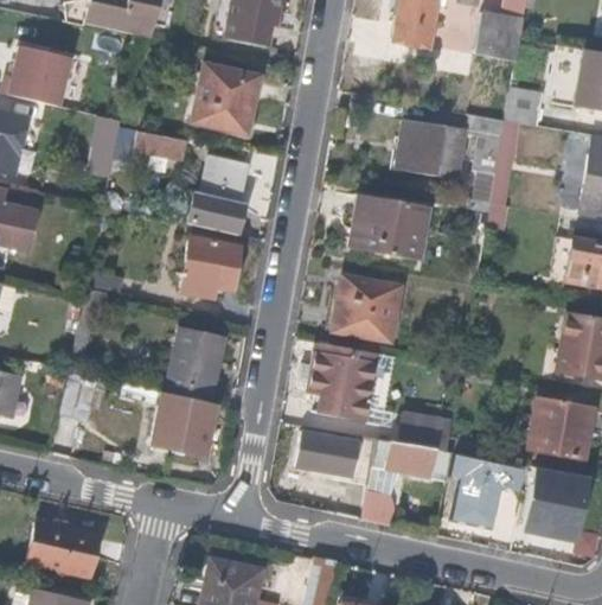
[(140,36),(155,39),(162,0),(91,0),(87,25),(140,36)]
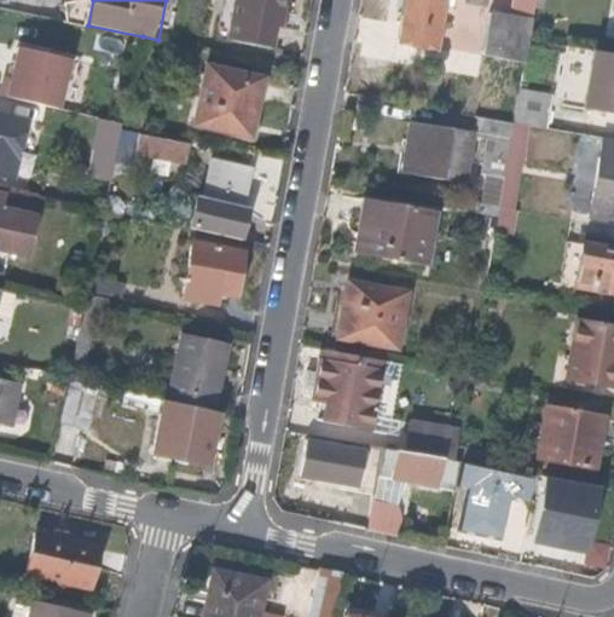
[(254,0),(248,46),(279,51),(284,29),(288,29),(291,0),(254,0)]
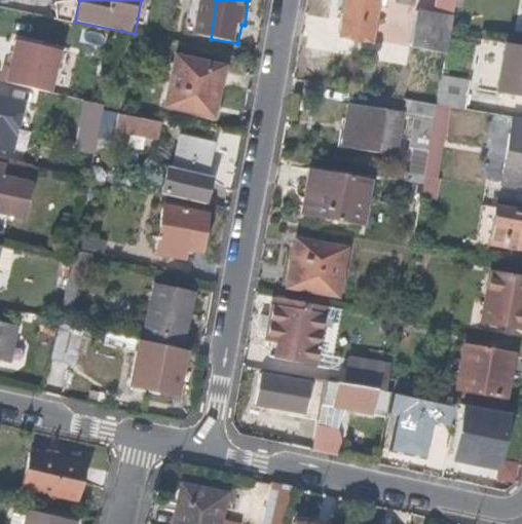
[(374,41),(382,0),(345,0),(338,34),(374,41)]
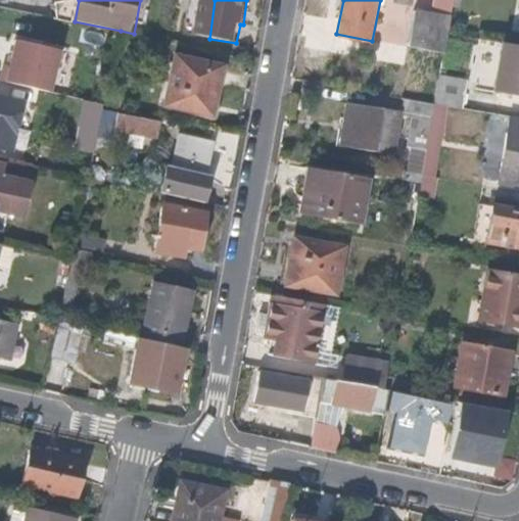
[(449,31),(455,0),(437,0),(436,10),(416,6),(409,45),(444,52),(449,31)]
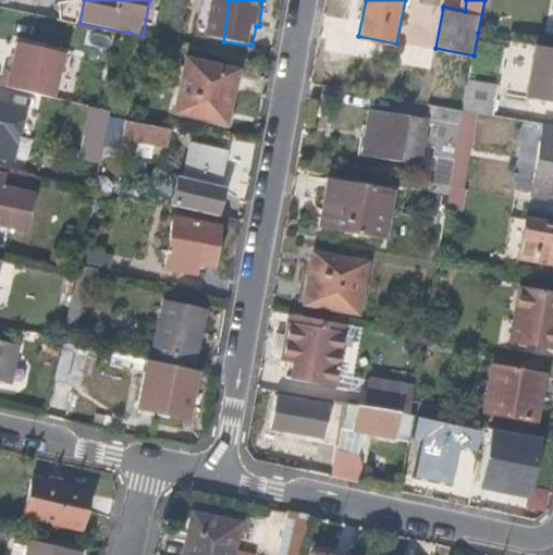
[(17,42),(12,71),(7,70),(3,87),(54,98),(64,53),(17,42)]
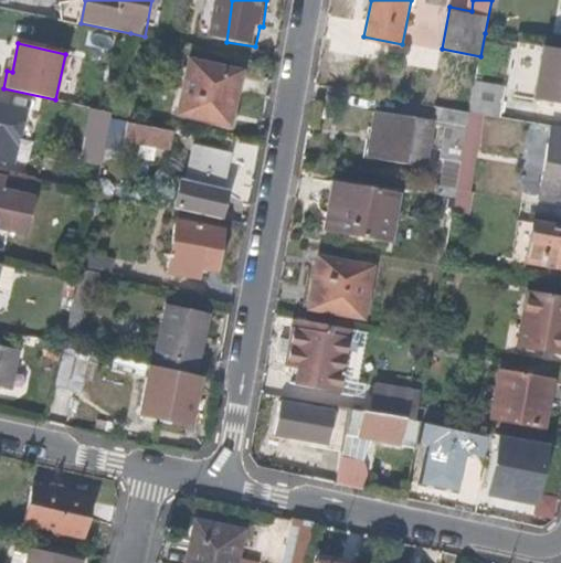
[(560,46),(542,43),(533,98),(560,102),(560,46)]
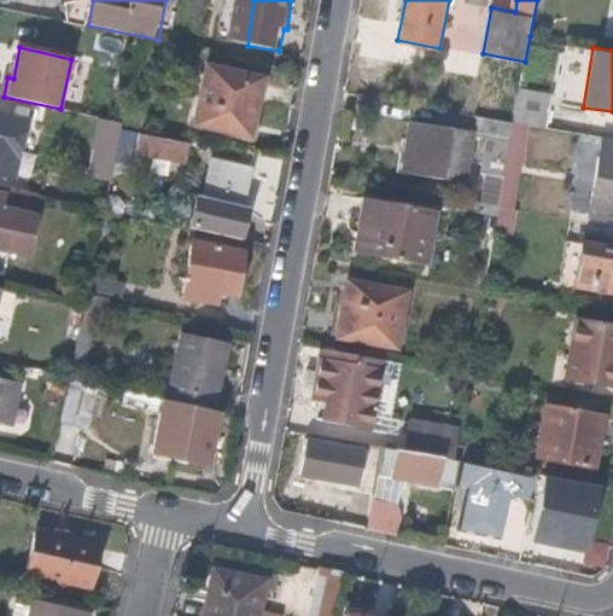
[(261,76),(206,65),(194,125),(249,137),(261,76)]
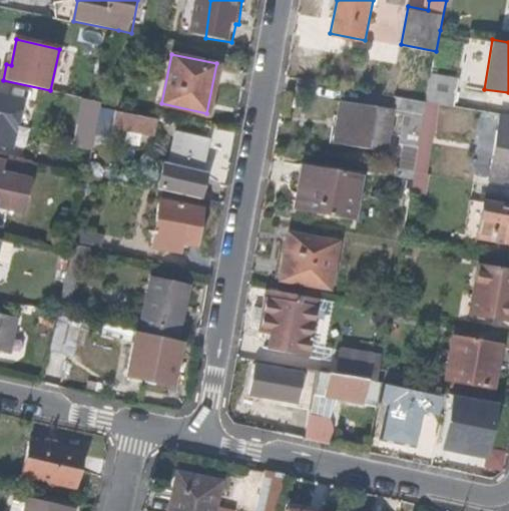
[(23,100),(0,94),(0,142),(11,146),(23,100)]
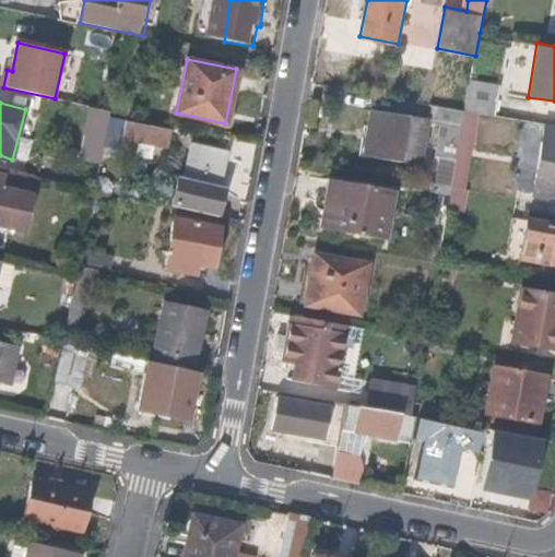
[(465,111),(430,105),(428,121),(443,123),(436,155),(457,160),(465,111)]
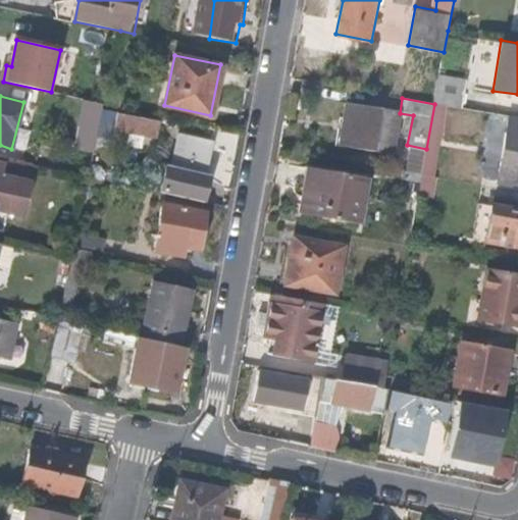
[(104,109),(105,104),(89,100),(86,116),(102,120),(104,109)]
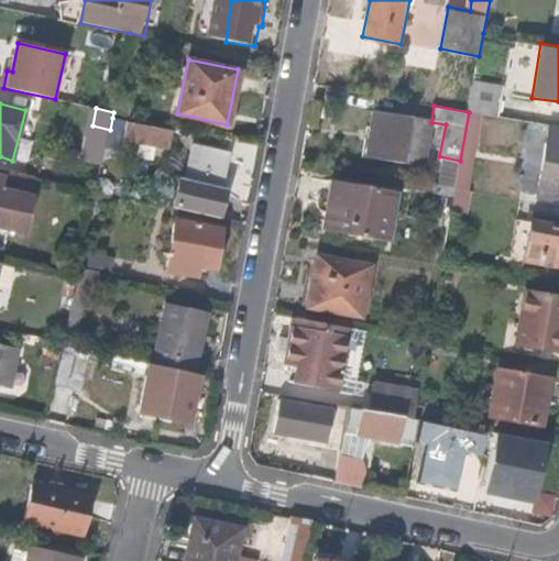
[(460,161),(456,186),(469,189),(482,112),(469,110),(469,112),(460,161)]
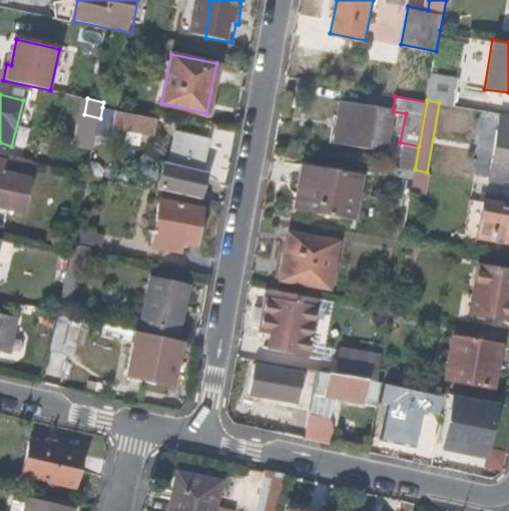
[(385,153),(393,111),(342,101),(340,116),(346,117),(341,145),(385,153)]
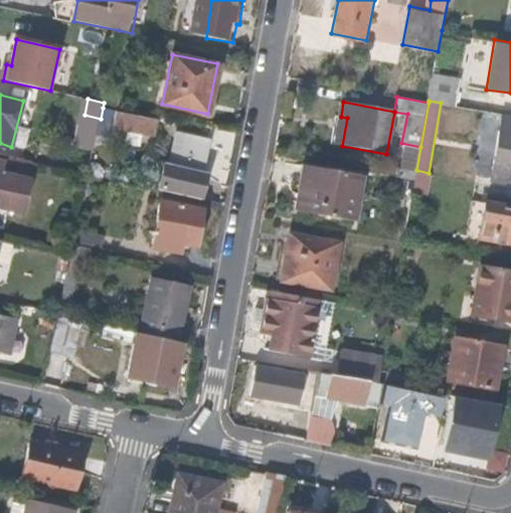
[(113,111),(103,108),(101,119),(100,125),(109,126),(113,111)]
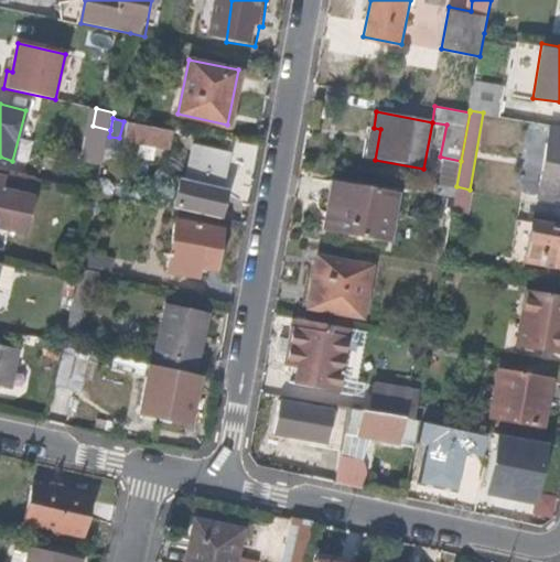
[(175,132),(124,121),(119,138),(142,143),(140,154),(154,158),(157,147),(172,150),(175,132)]
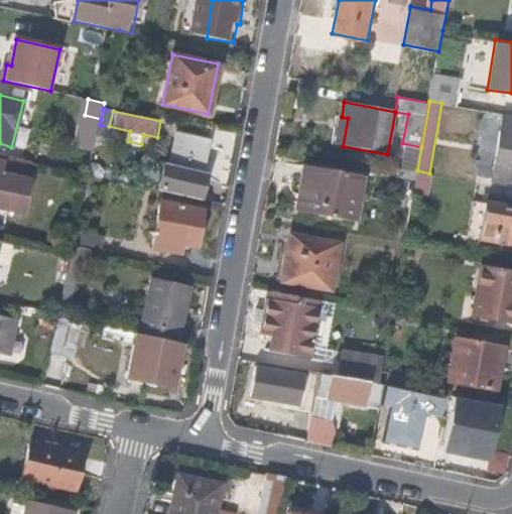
[(511,115),(506,114),(496,178),(511,180),(511,115)]
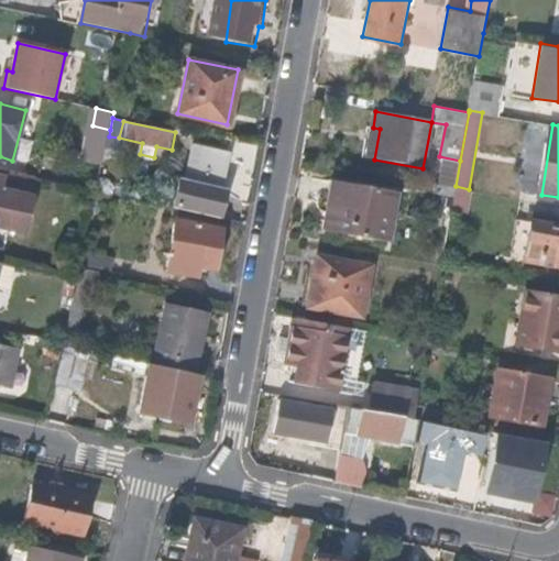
[(109,136),(110,130),(92,125),(85,161),(102,165),(109,136)]
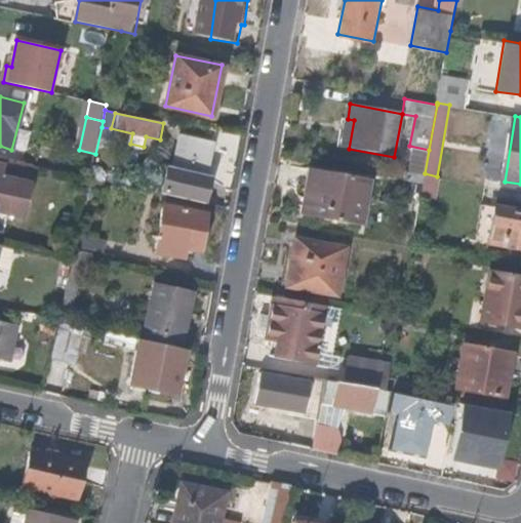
[(343,148),(349,149),(354,120),(348,119),(343,148)]
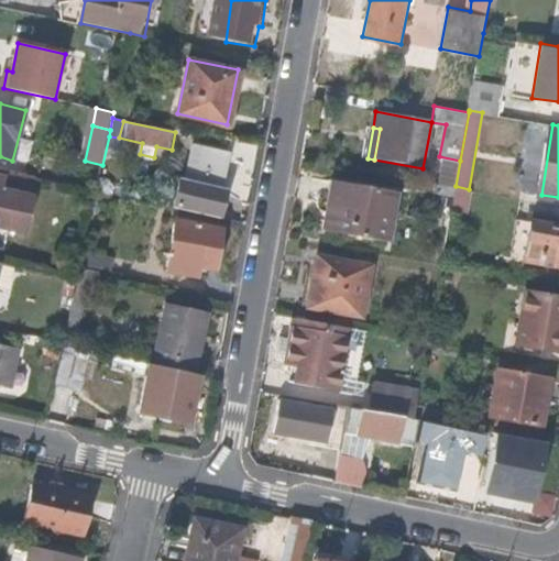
[(178,207),(222,216),(228,187),(219,185),(227,152),(195,145),(188,179),(184,178),(178,207)]
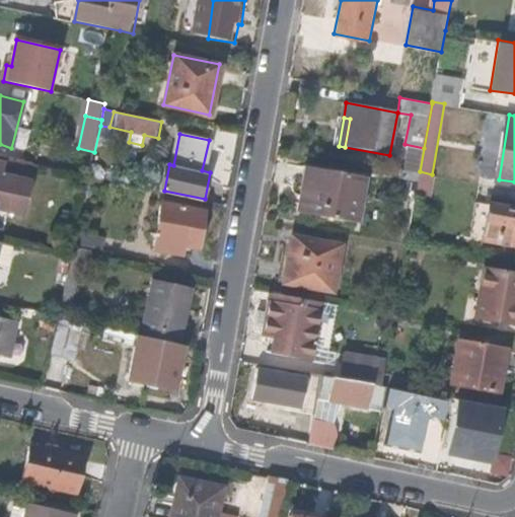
[(0,190),(8,192),(11,175),(6,174),(8,162),(0,159),(0,190)]
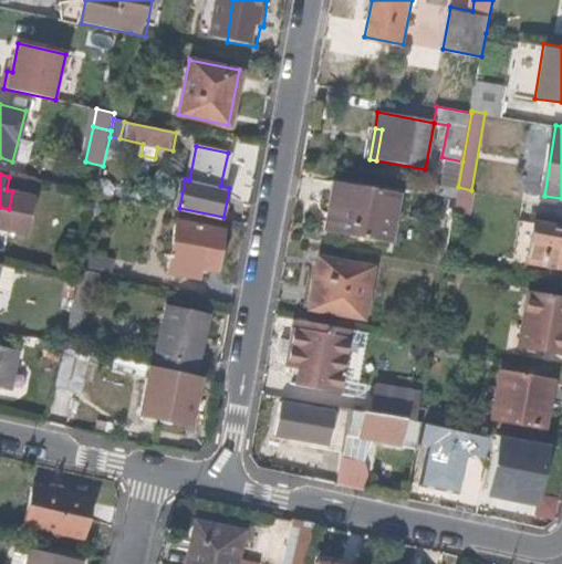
[(396,191),(331,180),(322,231),(387,241),(396,191)]
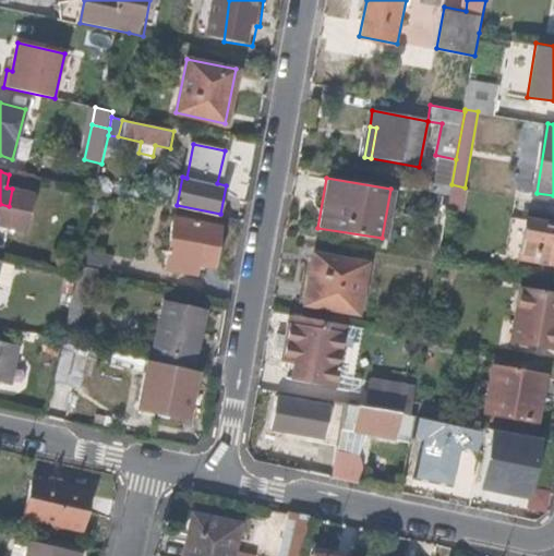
[(465,188),(452,184),(448,203),(461,205),(465,188)]
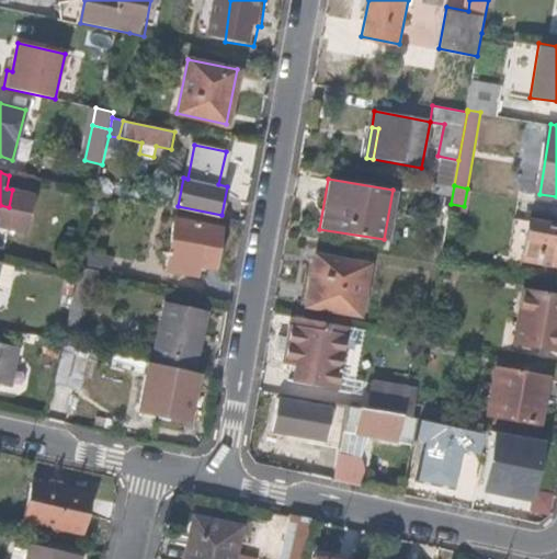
[(6,223),(9,207),(0,205),(0,244),(8,247),(12,225),(6,223)]
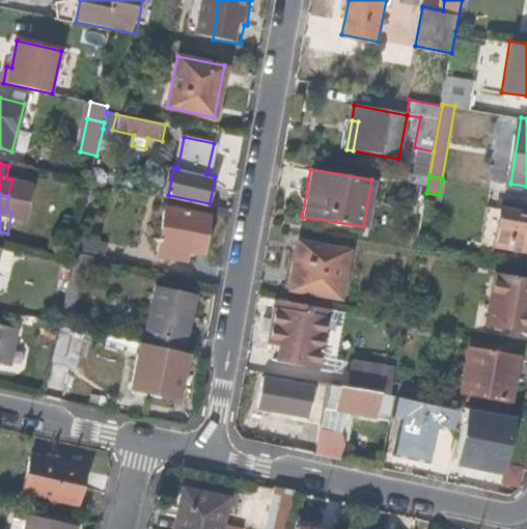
[(210,215),(167,207),(159,250),(188,255),(189,248),(203,250),(210,215)]
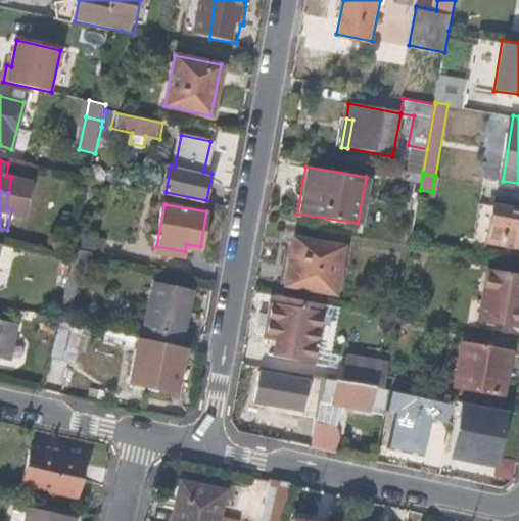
[(518,209),(492,205),(486,240),(518,246),(518,209)]
